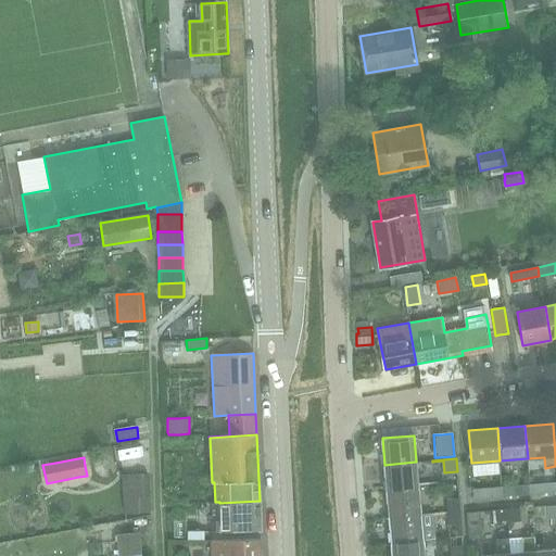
[(384,465),(387,490),(419,488),(416,462),(384,465)]
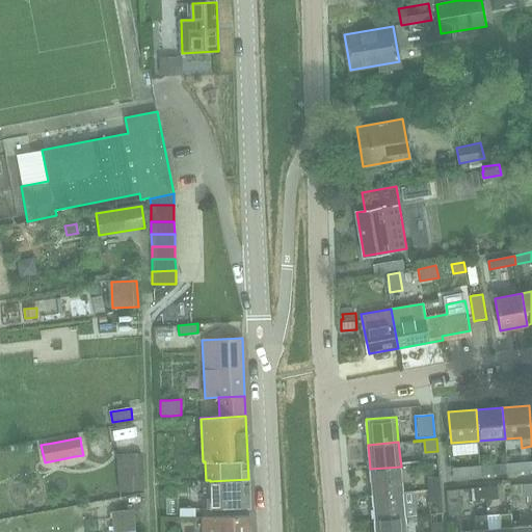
[(143,490),(142,475),(144,475),(143,453),(130,454),(130,455),(118,457),(123,477),(132,476),(133,491),(143,490)]
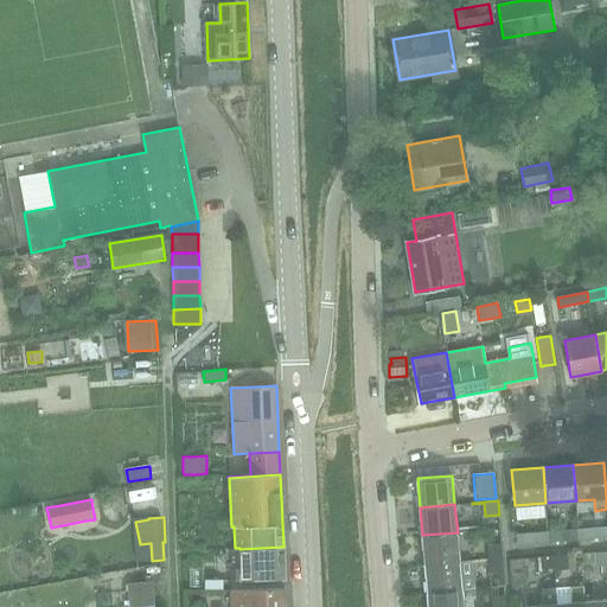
[(606,525),(579,529),(580,540),(606,536),(606,525)]
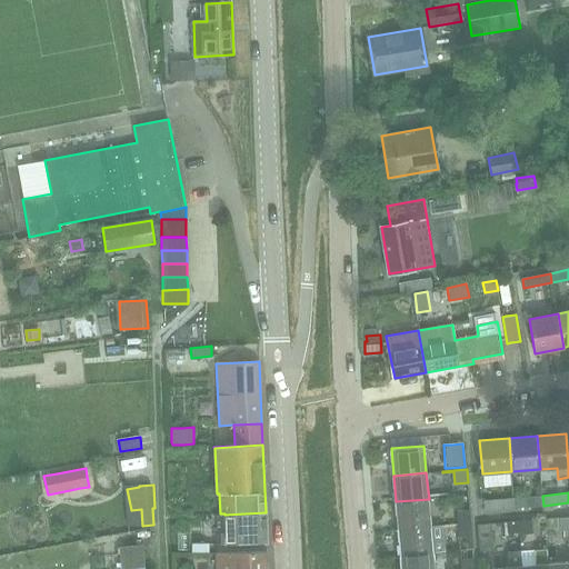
[(513,498),(515,508),(543,506),(542,496),(513,498)]
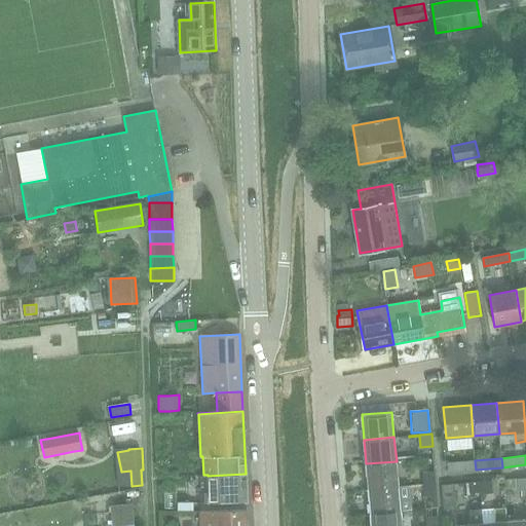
[(449,472),(476,470),(475,460),(448,462),(449,472)]
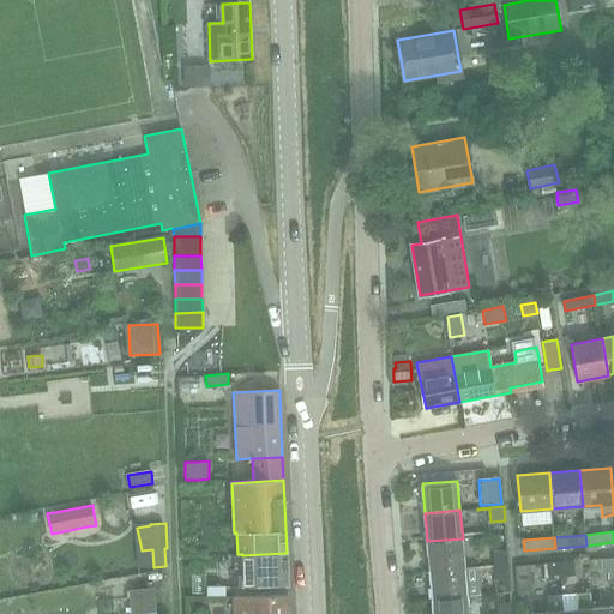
[(427,541),(431,571),(465,567),(463,539),(427,541)]
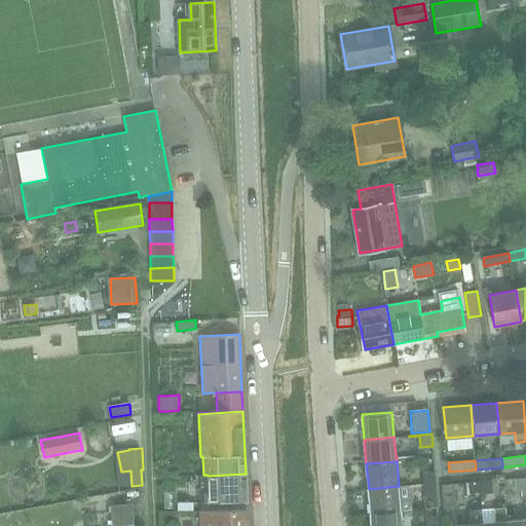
[(422,472),(423,484),(436,483),(435,471),(422,472)]
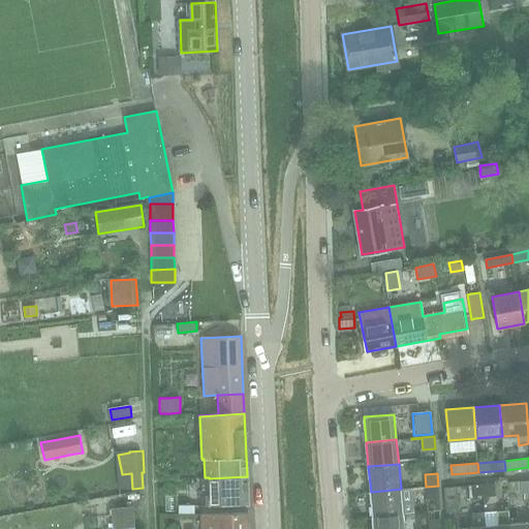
[(206,507),(248,505),(247,476),(209,478),(209,495),(205,495),(206,507)]
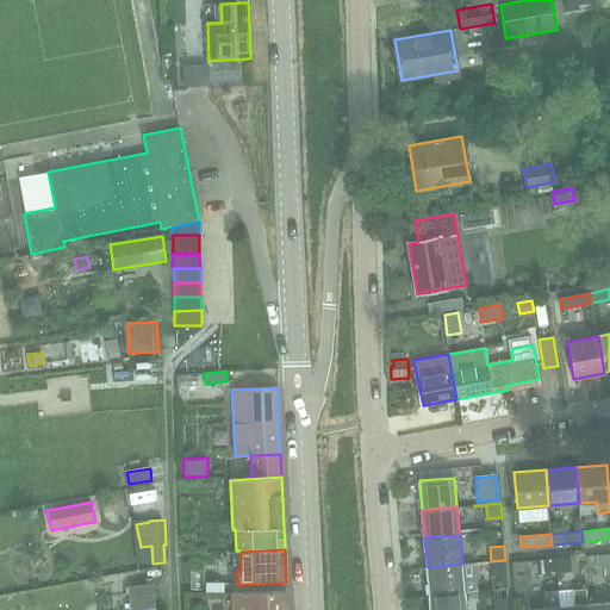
[(609,553),(598,555),(597,555),(598,567),(598,570),(599,570),(604,570),(604,568),(609,568),(609,553)]
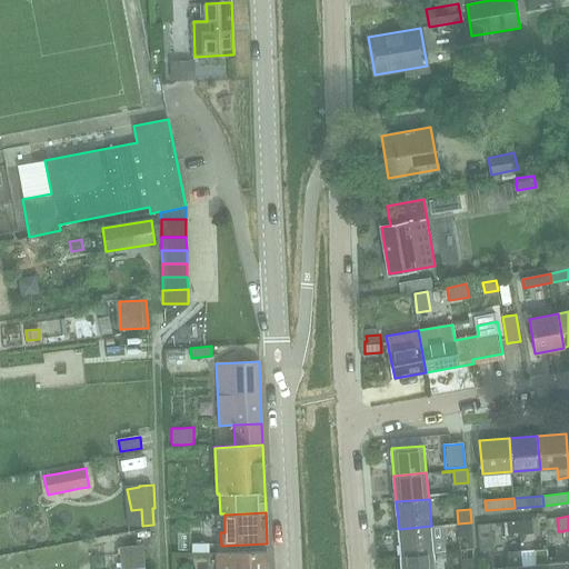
[(545,519),(546,530),(558,529),(557,518),(545,519)]
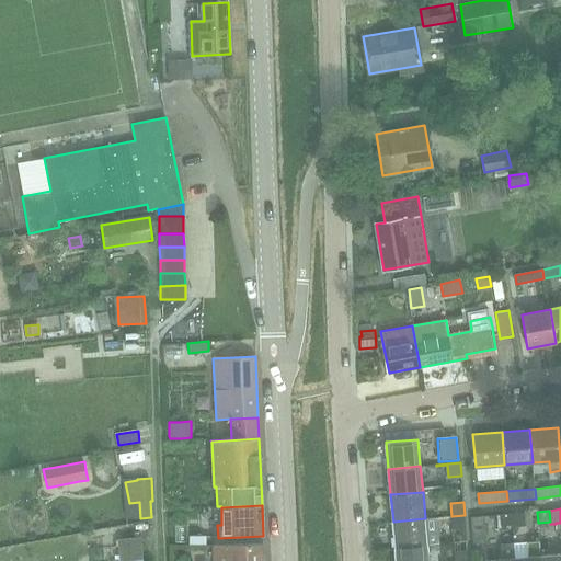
[(524,513),(511,514),(512,527),(525,526),(524,513)]
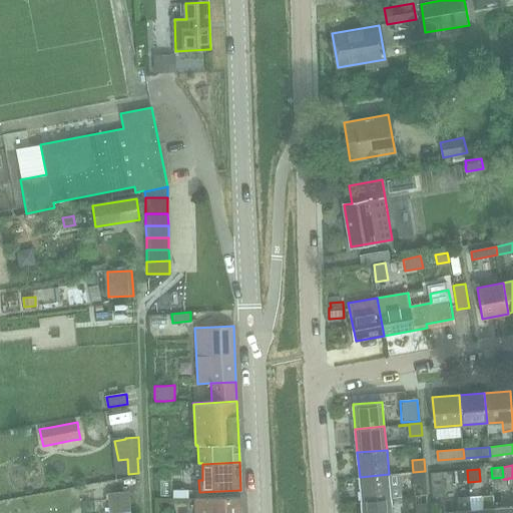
[(467,470),(455,471),(456,483),(468,482),(467,470)]
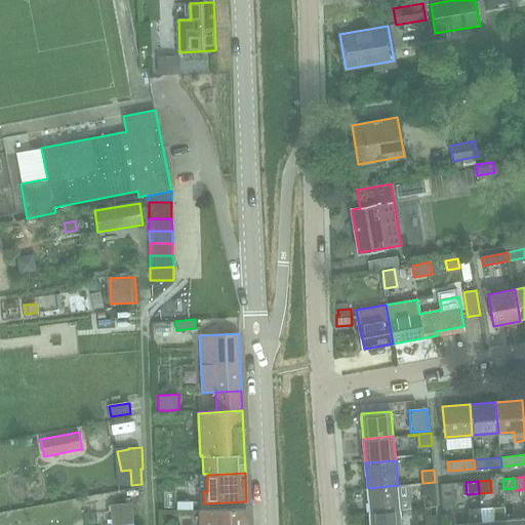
[(422,483),(425,508),(437,507),(435,482),(422,483)]
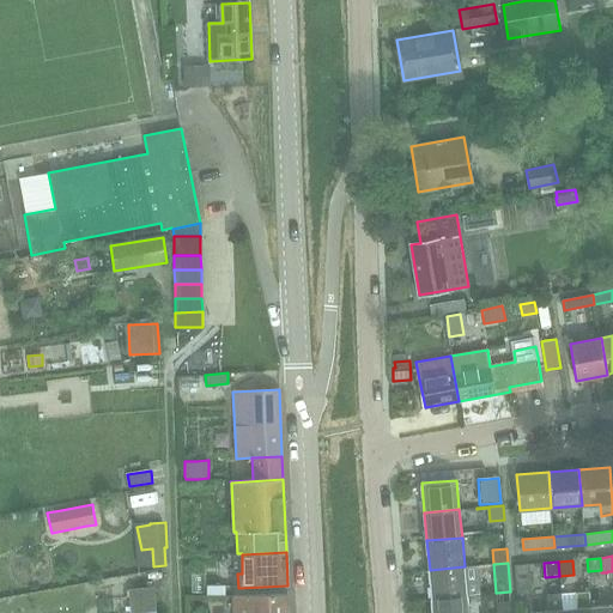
[(515,565),(517,594),(533,593),(530,564),(515,565)]
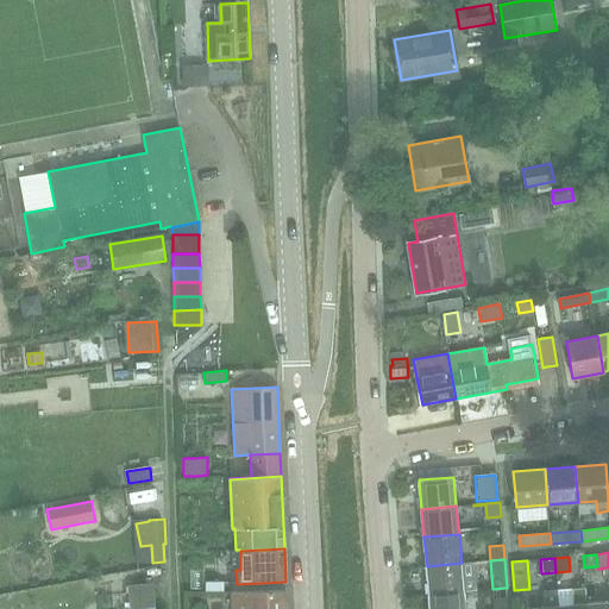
[(427,566),(429,595),(464,591),(476,590),(475,576),(463,577),(462,563),(427,566)]
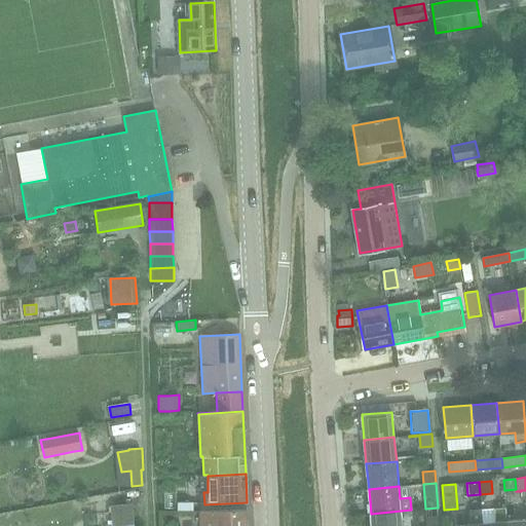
[(178,502),(178,511),(194,511),(194,502),(178,502)]
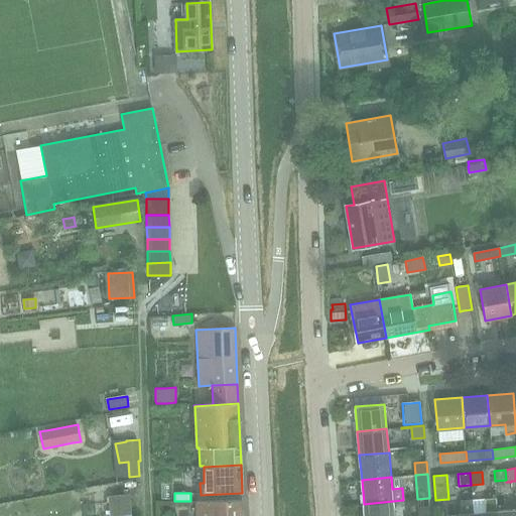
[(131,515),(130,495),(108,497),(110,515),(131,515)]
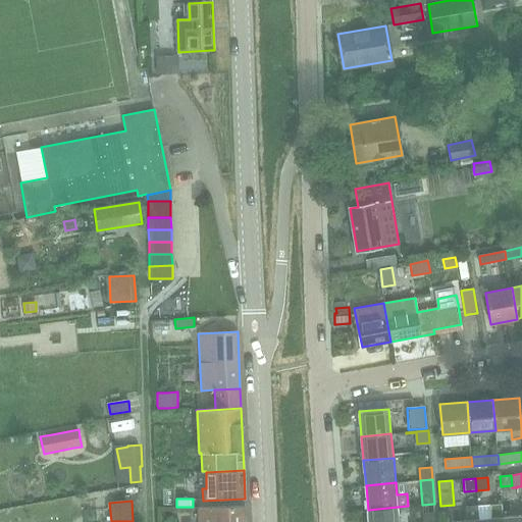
[(477,506),(479,521),(504,521),(503,504),(490,505),(491,518),(479,519),(478,505),(477,506)]
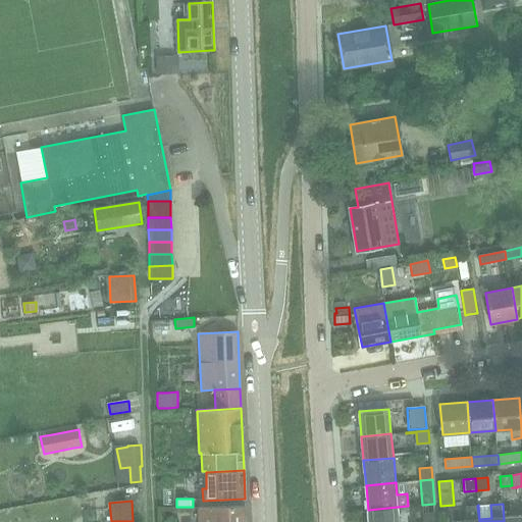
[(503,504),(504,521),(521,521),(521,514),(504,516),(503,504)]
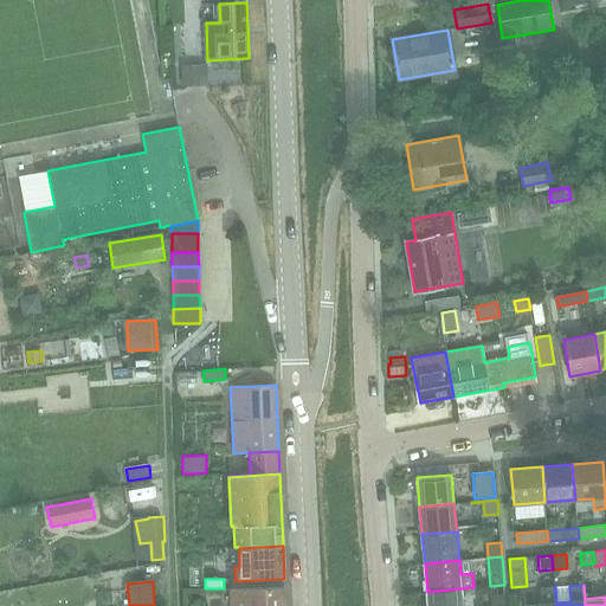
[(284,605),(284,587),(229,591),(230,605),(284,605)]
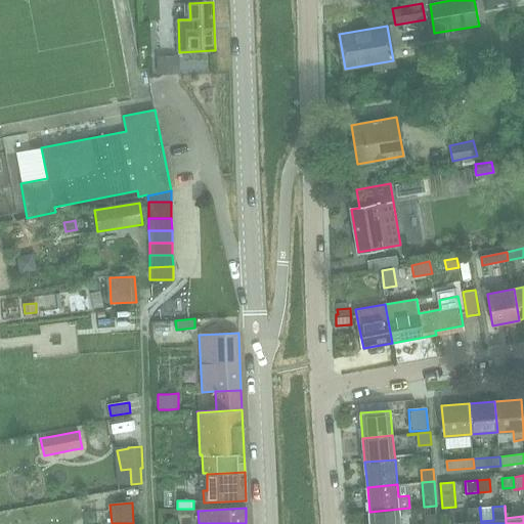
[(455,523),(481,523),(479,508),(468,509),(469,522),(456,523),(455,523)]
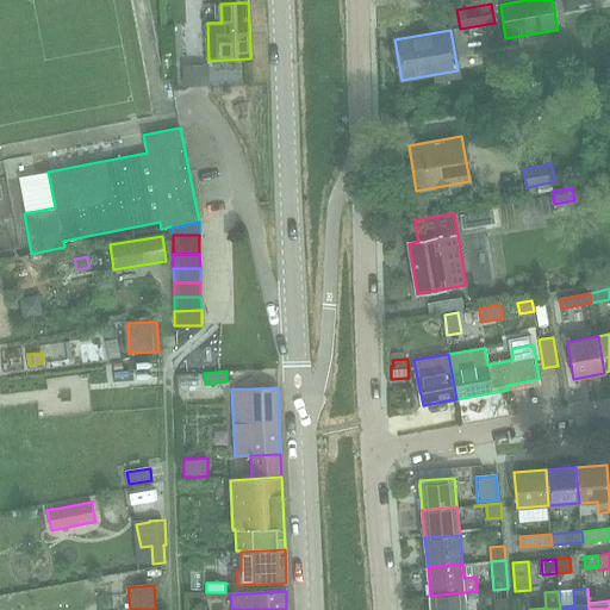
[(430,596),(430,609),(466,609),(465,592),(430,596)]
